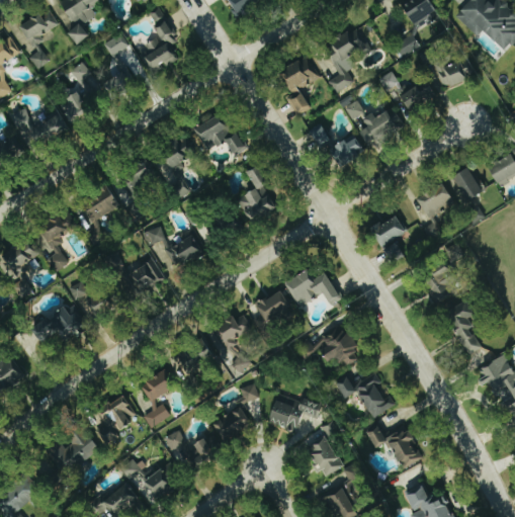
[(98,1),(97,0),(58,0),(71,22),(79,17),(82,22),(95,15),(89,6),(98,1)]
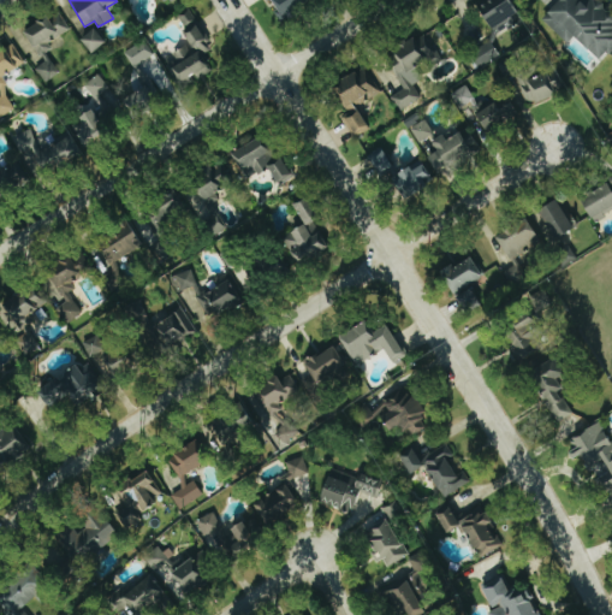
[(265,0),(271,0),(279,15),(303,0),(265,0)]
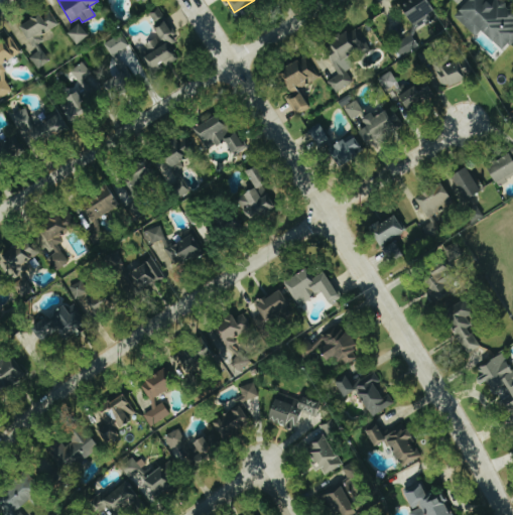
[(436,14),(427,0),(407,0),(400,5),(414,28),(436,14)]
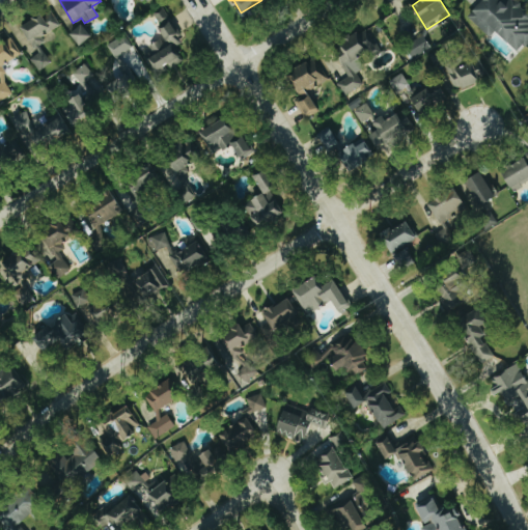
[(481,0),(467,15),(488,36),(495,30),(516,51),(527,38),(527,12),(515,0),(481,0)]
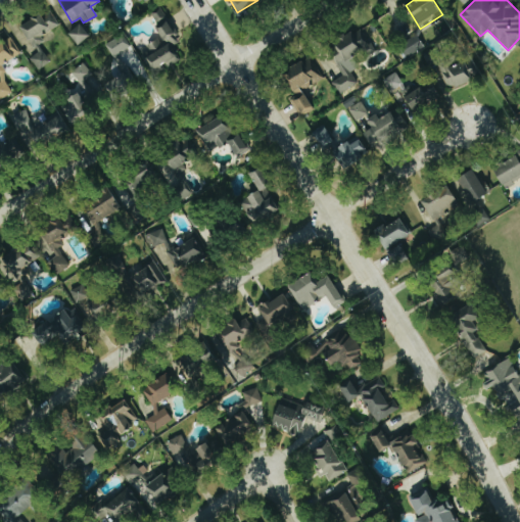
[(39,35),(57,26),(48,8),(19,24),(33,50),(43,44),(39,35)]
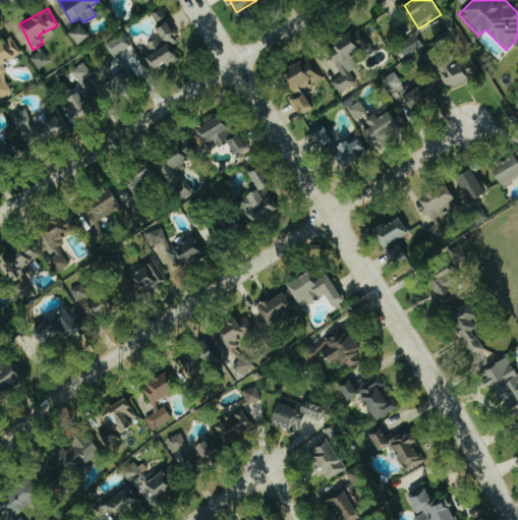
[(150,13),(154,21),(164,15),(159,8),(150,13)]
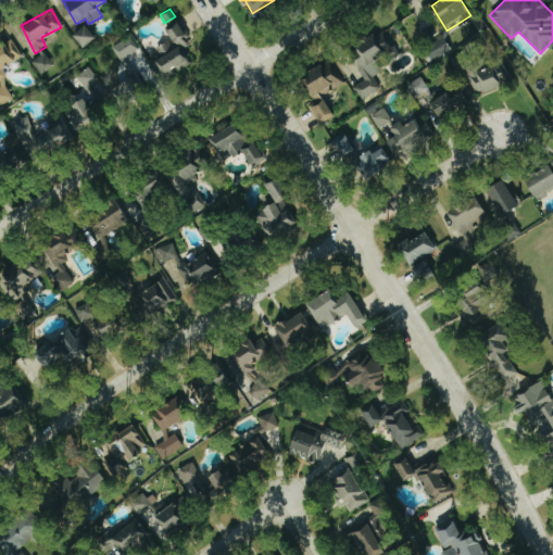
[(154,48),(160,57),(153,62),(163,75),(175,66),(178,71),(188,63),(179,51),(190,42),(175,23),(163,33),(167,38),(154,48)]
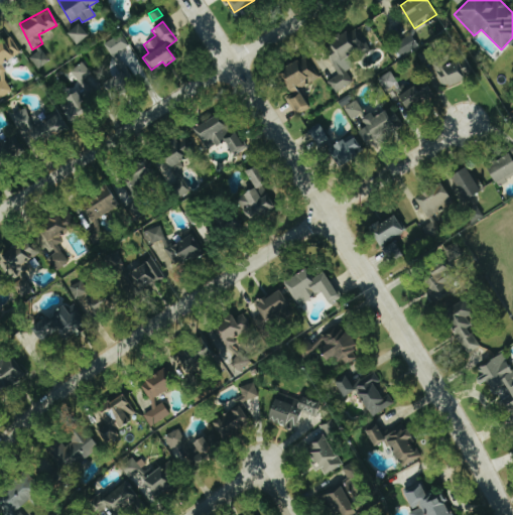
[(76,44),(88,34),(78,22),(67,32),(76,44)]
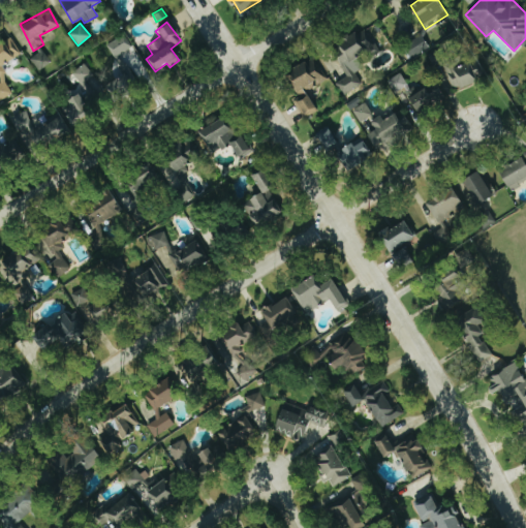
[(347,74),(334,83),(341,95),(361,84),(353,72),(362,67),(356,56),(372,45),(361,28),(330,48),(347,74)]
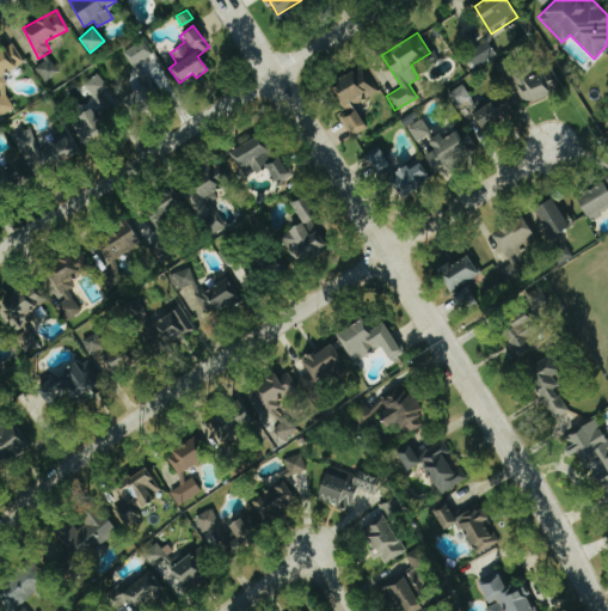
[(122,52),(130,66),(149,55),(141,40),(122,52)]
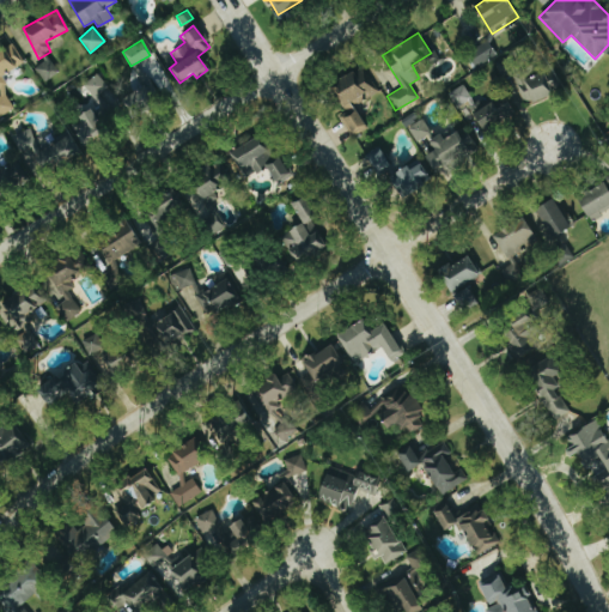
[(467,53),(476,66),(495,54),(487,41),(467,53)]
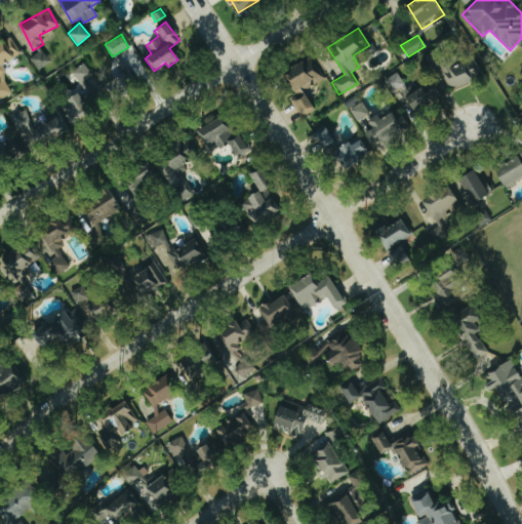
[(0,98),(11,93),(0,69),(0,64),(16,55),(9,39),(0,43),(0,98)]
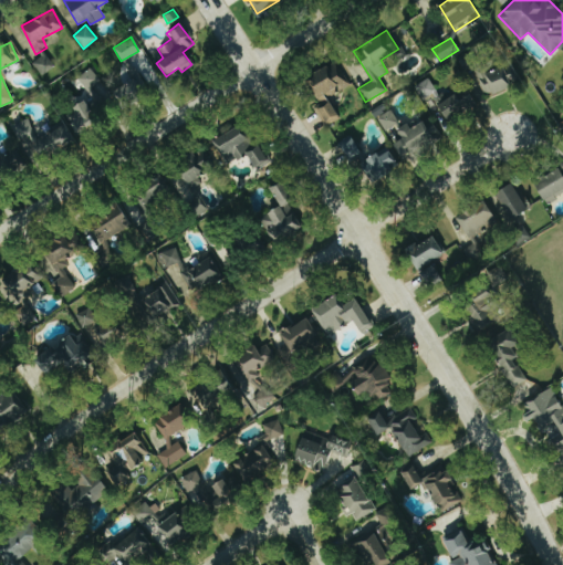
[(30,63),(39,75),(52,66),(44,54),(30,63)]
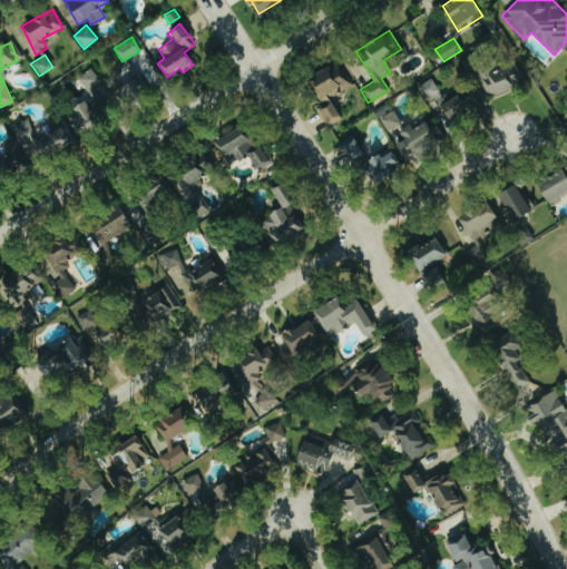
[(488,97),(519,82),(509,61),(478,76),(488,97)]
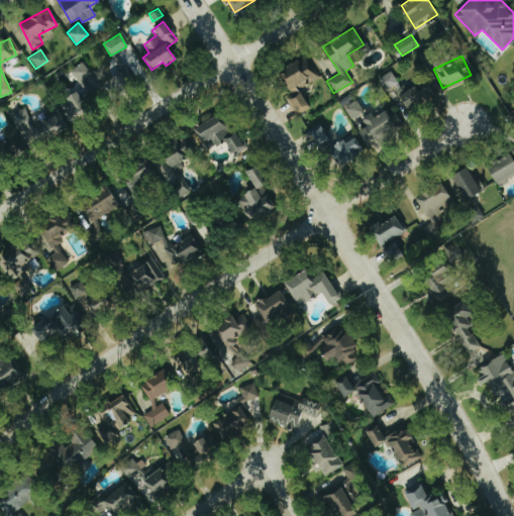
[(299,86),(314,80),(306,58),(279,68),(289,94),(286,96),(292,114),(307,108),(299,86)]
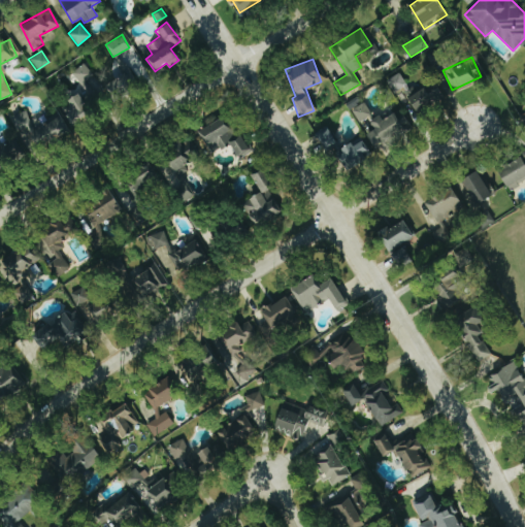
[(91,73),(83,63),(70,72),(79,84),(91,73)]
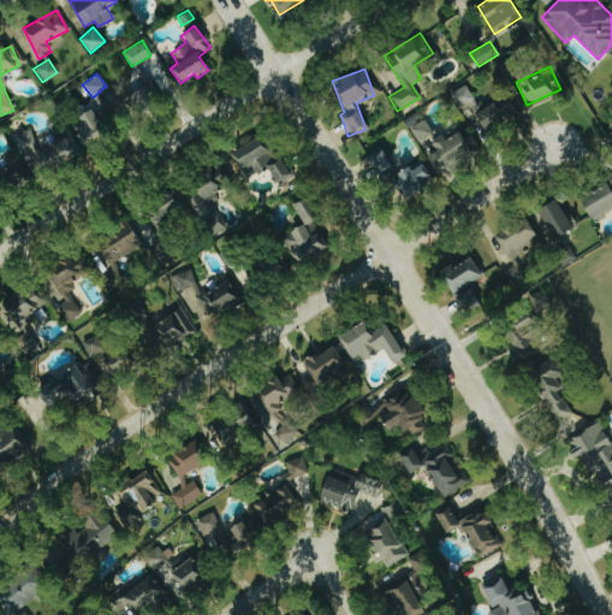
[(132,113),(159,99),(149,82),(123,96),(132,113)]
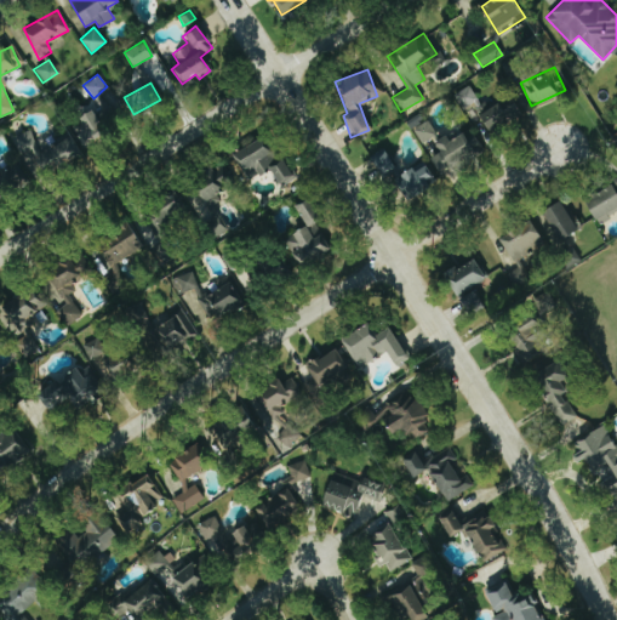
[(462,111),(476,102),(468,85),(452,94),(462,111)]
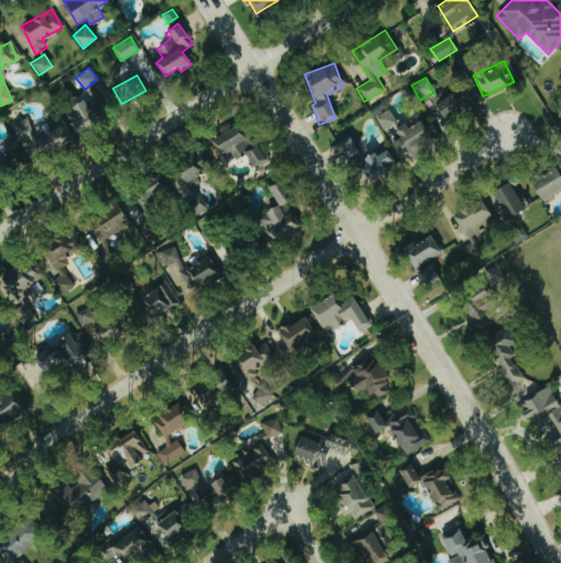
[(474,106),(467,91),(455,98),(454,94),(435,103),(444,120),(474,106)]
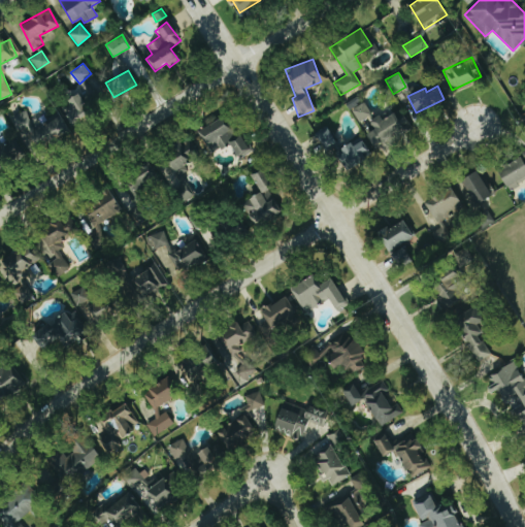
[(89,116),(80,93),(64,99),(69,111),(67,112),(71,123),(89,116)]
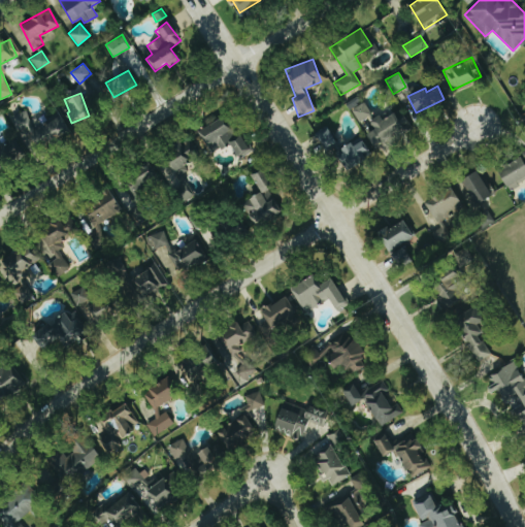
[(358,122),(370,114),(363,102),(350,109),(358,122)]
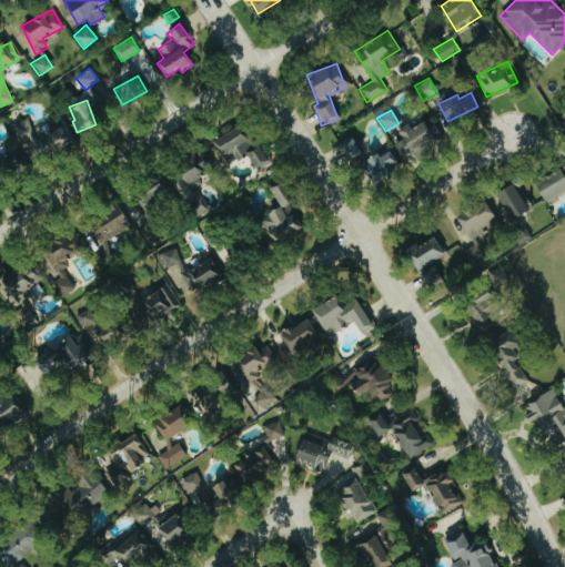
[(394,144),(404,160),(441,135),(429,118),(412,129),(407,123),(396,130),(402,139),(394,144)]
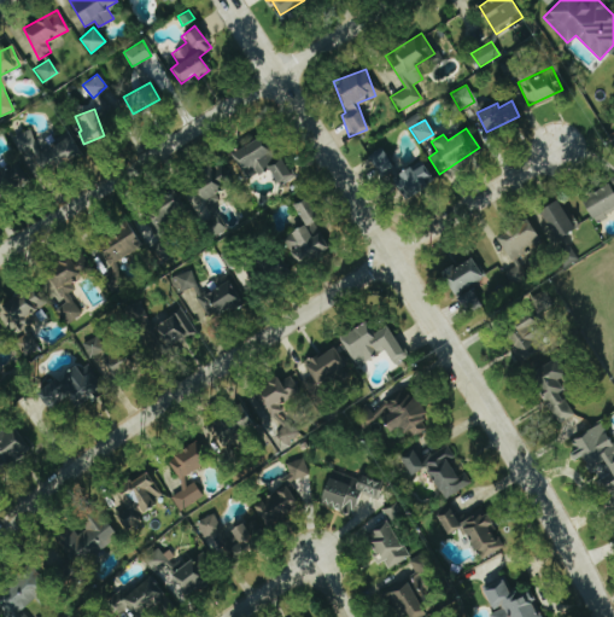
[(80,158),(72,137),(36,150),(30,129),(13,135),(27,175),(80,158)]
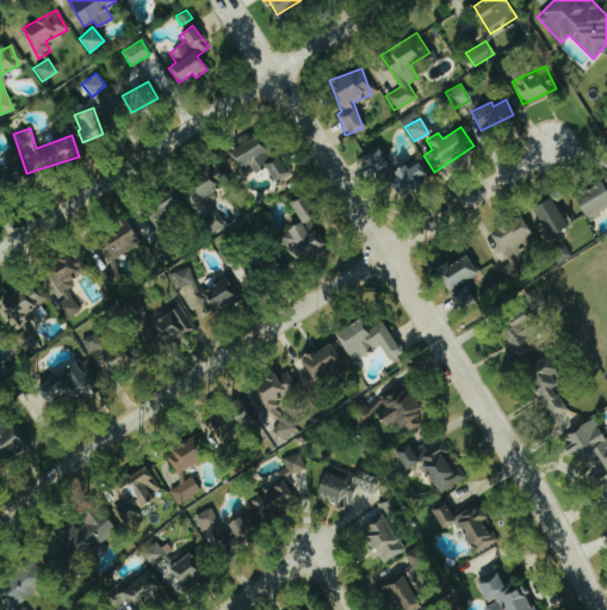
[(253,171),(267,166),(272,182),(287,177),(280,153),(267,158),(260,137),(228,147),(236,172),(252,167),(253,171)]
